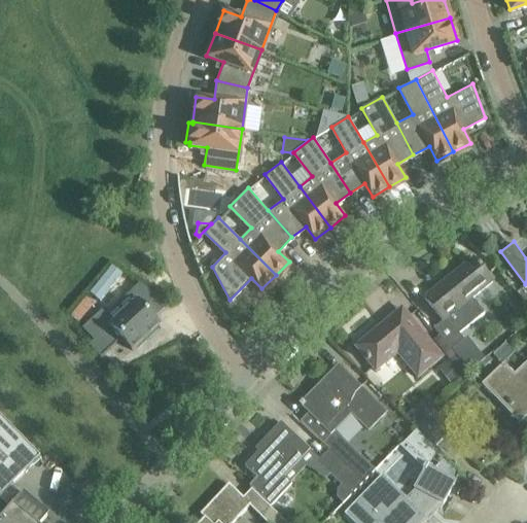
[(453,271),(424,294),(443,318),(433,325),(440,334),(451,347),(456,353),(469,369),(485,356),(466,334),(463,337),(458,330),(484,310),(471,294),(491,278),(472,254),(458,267),(460,270),(455,274),(453,271)]
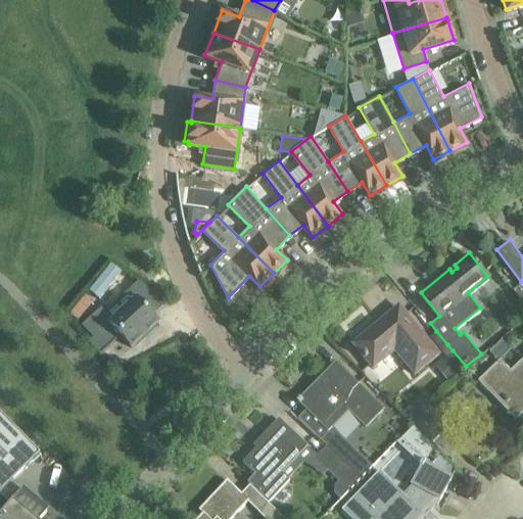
[(100,305),(82,324),(93,335),(88,340),(99,352),(121,333),(131,344),(134,341),(146,330),(148,333),(157,325),(154,322),(157,319),(136,295),(111,318),(100,305)]
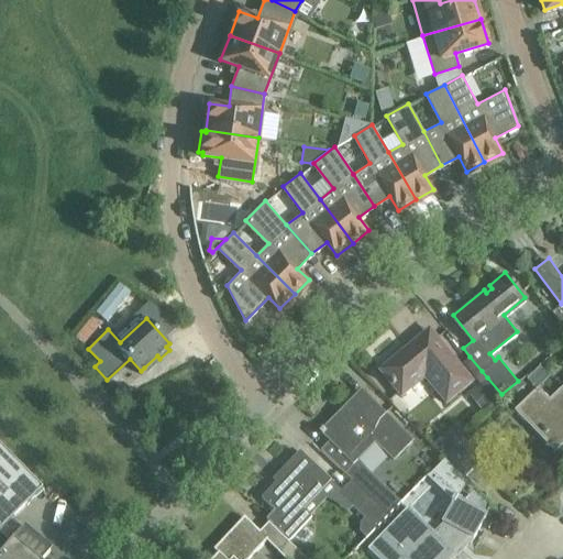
[(562,324),(562,322),(549,335),(559,347),(562,342),(562,324)]
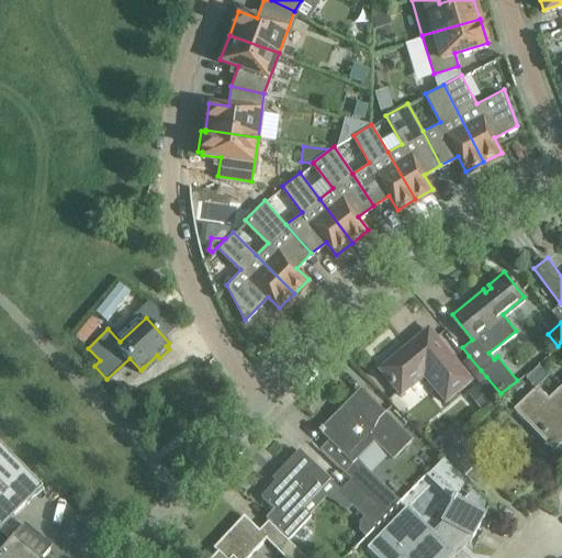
[(428,326),(404,346),(379,367),(401,392),(424,372),(445,399),(471,377),(428,326)]
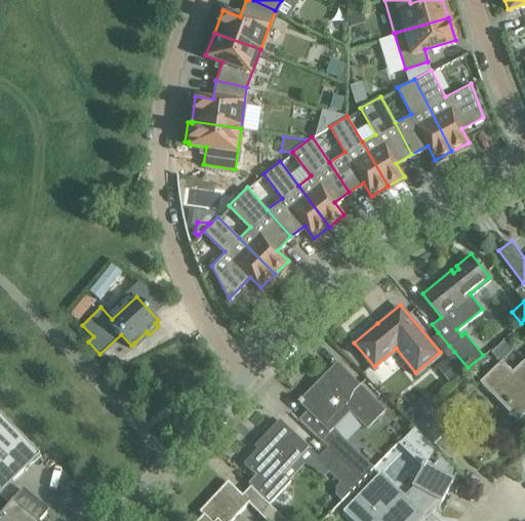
[(450,356),(437,366),(448,381),(461,369),(450,356)]
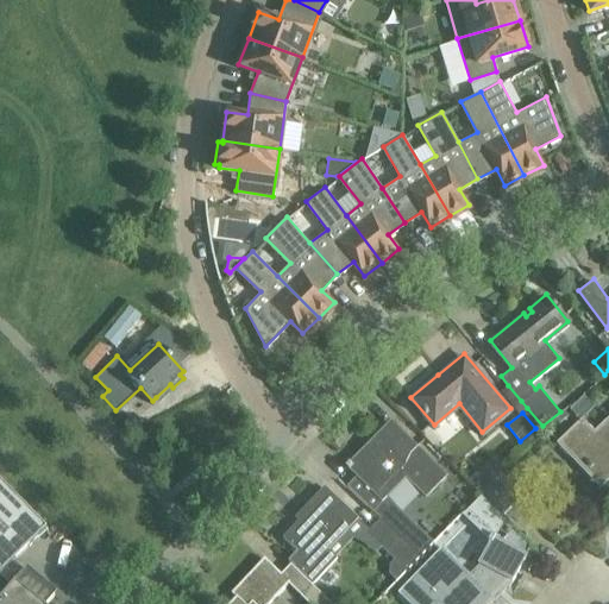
[(582,416),(557,439),(570,453),(575,447),(601,474),(608,466),(608,414),(594,429),(582,416)]
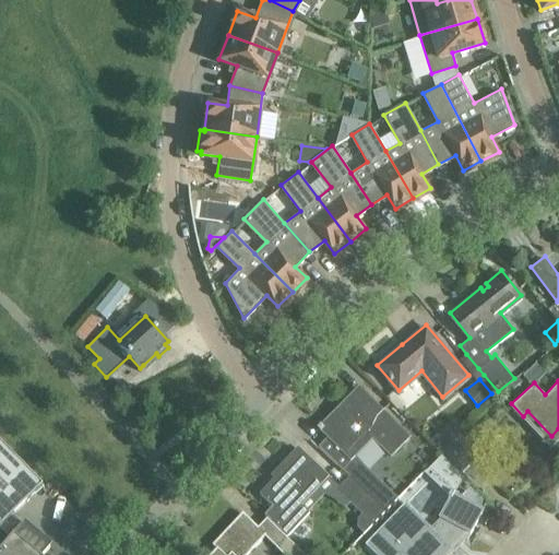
[(328,435),(318,445),(342,468),(385,508),(397,496),(372,472),(369,475),(352,458),(372,436),(391,453),(408,435),(381,408),(378,411),(369,402),(372,399),(358,385),(321,423),(320,422),(317,426),(320,429),(321,428),(328,435)]
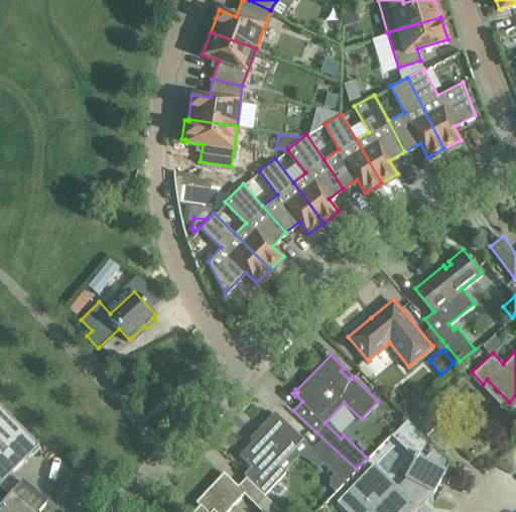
[(421,397),(412,389),(398,404),(407,412),(421,397)]
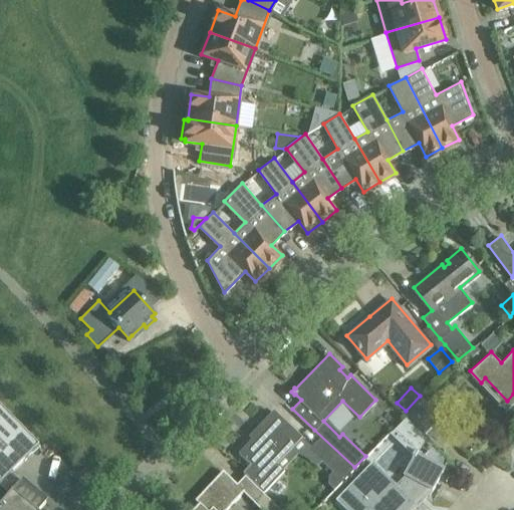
[(404,414),(423,432),(433,421),(432,420),(440,412),(422,395),(404,414)]
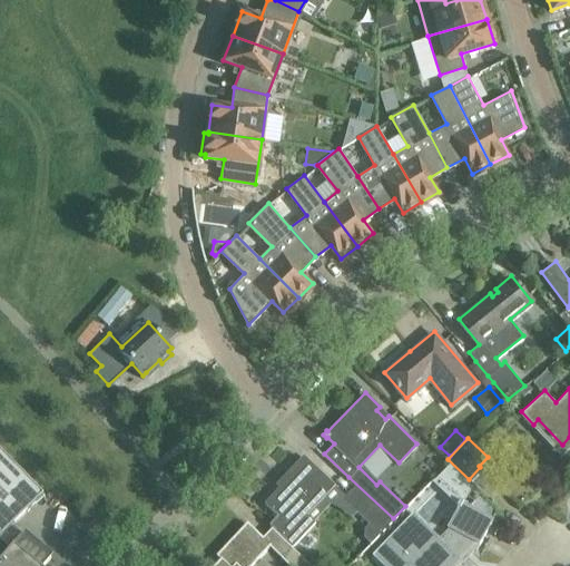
[(0,534),(42,493),(0,448),(0,534)]
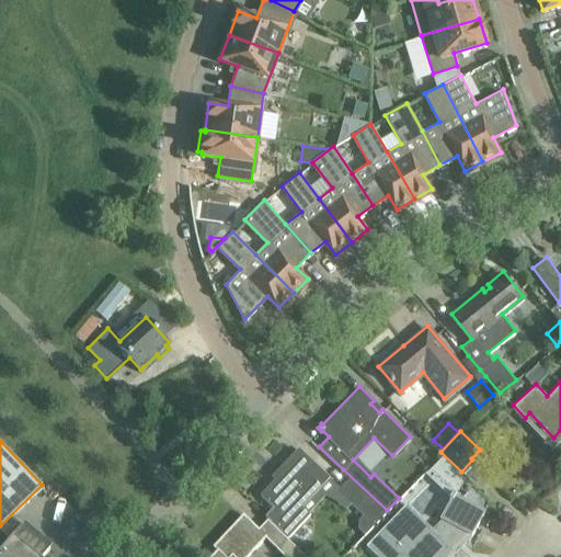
[(275,478),(261,493),(274,506),(265,514),(284,534),(305,513),(298,507),(300,504),(328,477),(298,447),(278,468),(282,472),(275,478)]
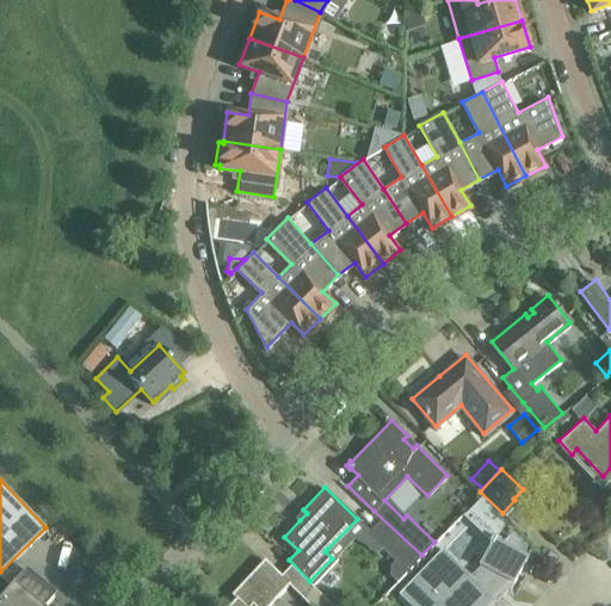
[(464,514),(476,525),(479,524),(494,506),(482,495),(467,512),(464,514)]
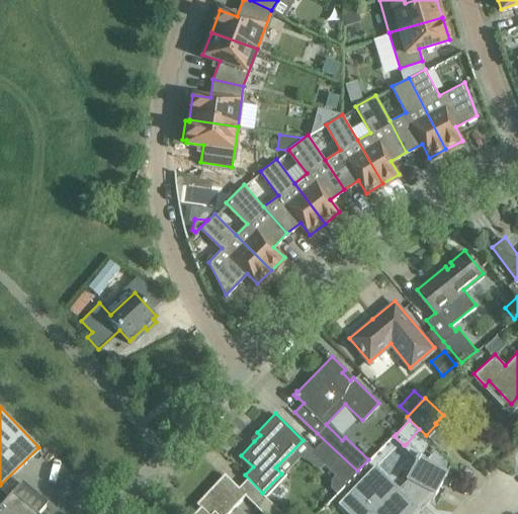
[(346,483),(357,472),(324,439),(313,451),(337,474),(332,479),(332,486),(338,491),(346,483)]
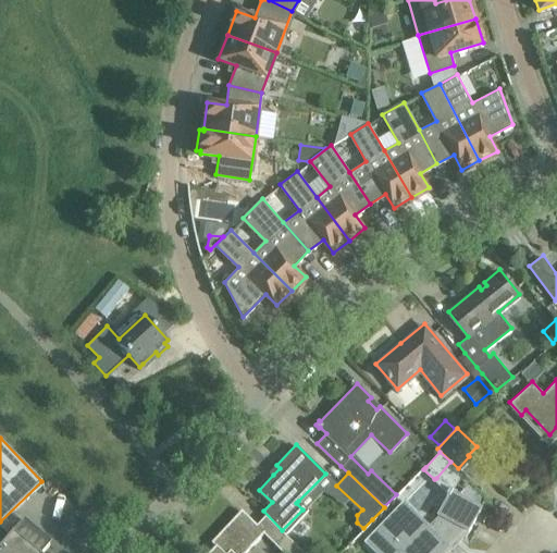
[(461,475),(456,483),(462,488),(465,483),(467,480),(461,475)]
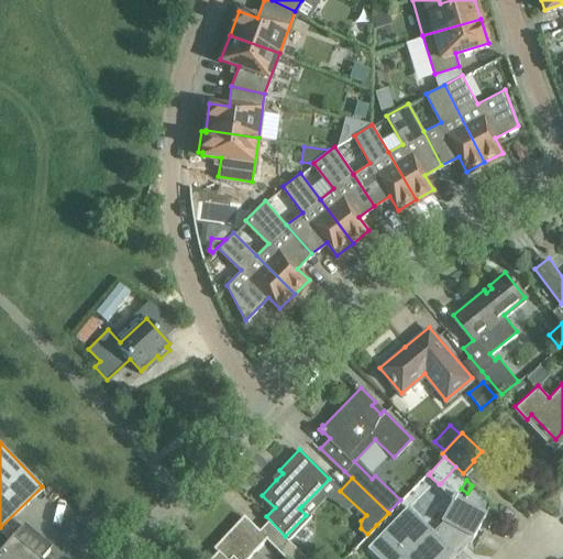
[(449,558),(455,552),(454,551),(449,546),(463,532),(470,535),(472,536),(486,511),(483,508),(488,500),(470,489),(467,493),(464,499),(454,492),(453,494),(452,497),(453,499),(442,518),(444,521),(433,530),(423,521),(408,505),(379,534),(400,554),(405,558),(449,558)]
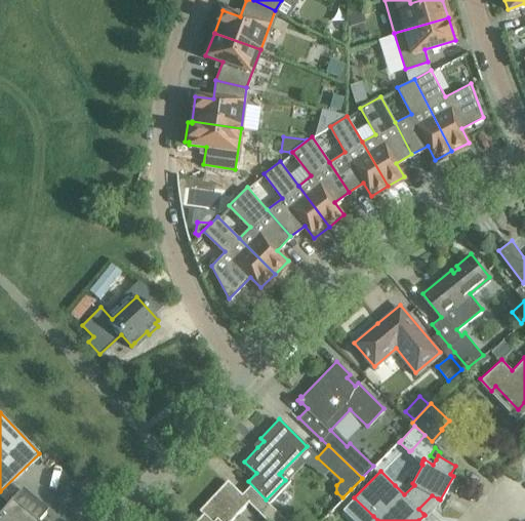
[(200,520),(198,518),(195,520),(229,520),(249,499),(228,479),(199,510),(205,515),(200,520)]
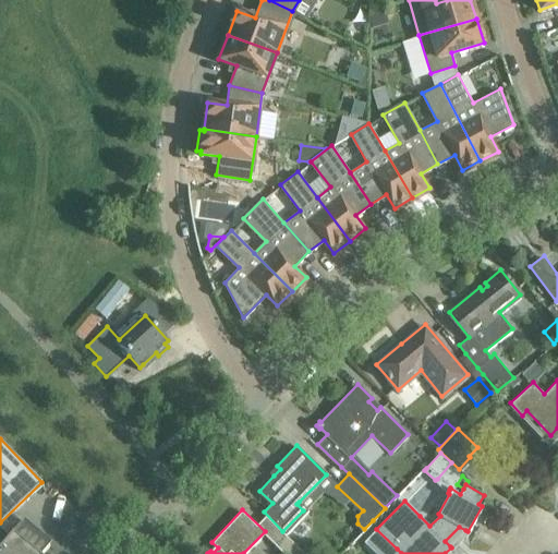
[(0,548),(0,552),(1,553),(0,553),(40,553),(49,544),(12,514),(0,525),(0,526),(11,536),(0,548)]
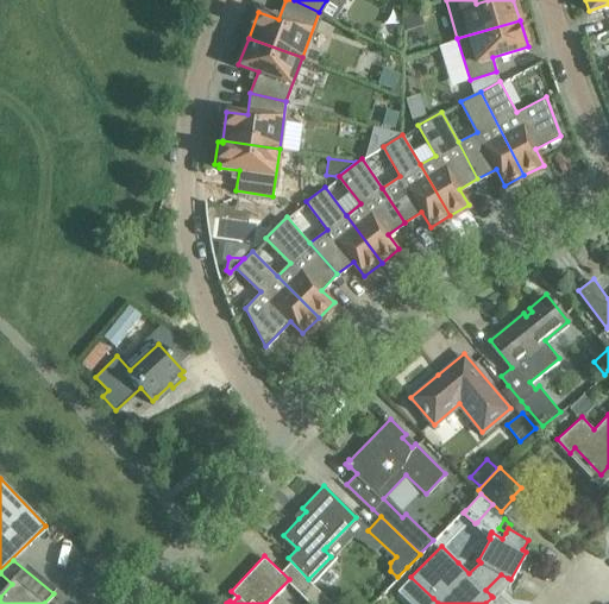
[(334,603),(312,582),(301,592),(312,603),(334,603)]
